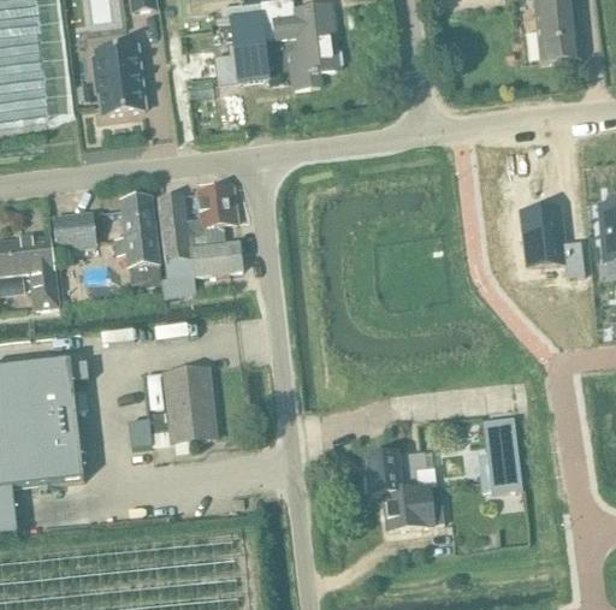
[(129,0),(131,12),(158,9),(157,0),(129,0)]
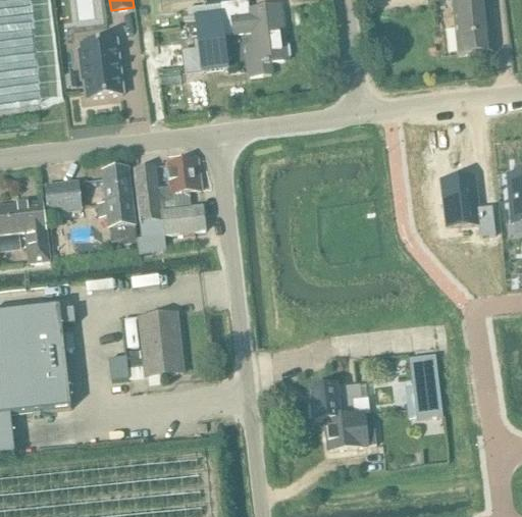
[(187,14),(196,13),(200,43),(179,45),(183,71),(228,66),(224,31),(233,30),(233,33),(252,31),(253,42),(246,43),(250,75),(271,72),(270,59),(286,57),(286,56),(291,53),(290,42),(284,40),(279,2),(250,6),(249,0),(219,0),(219,2),(186,6),(187,14)]
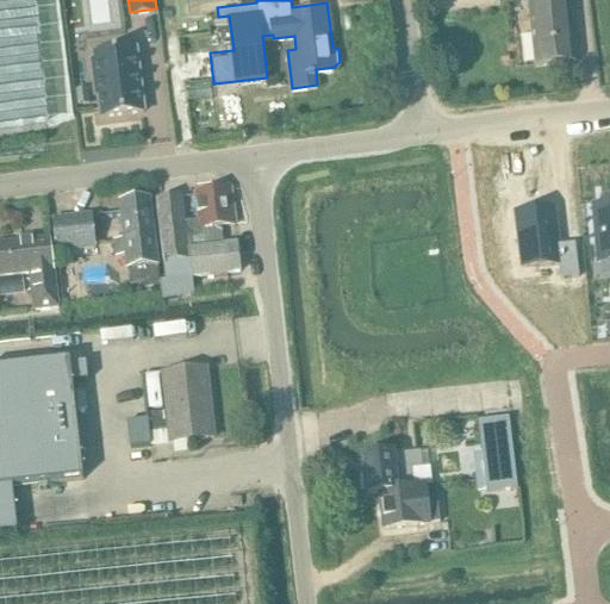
[(529,0),(535,61),(574,57),(568,0),(529,0)]
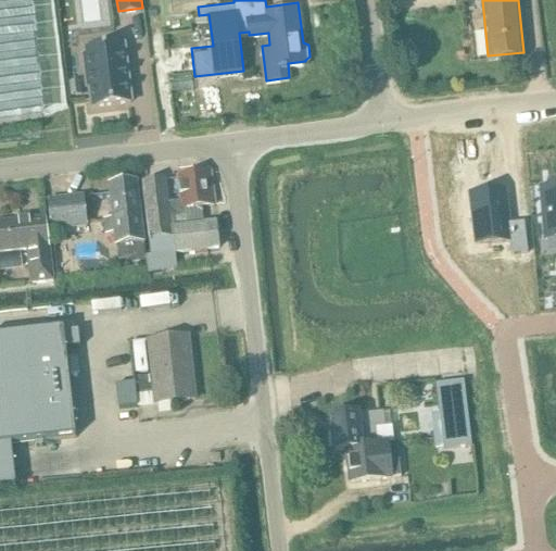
[(130,97),(124,40),(105,42),(106,49),(85,51),(88,82),(90,82),(92,101),(130,97)]
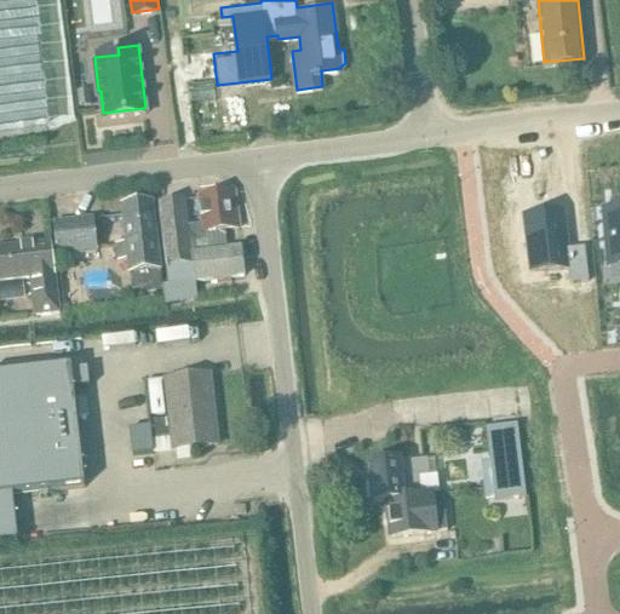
[(196,219),(204,277),(246,273),(241,241),(225,244),(224,224),(239,223),(235,187),(197,191),(201,219),(196,219)]
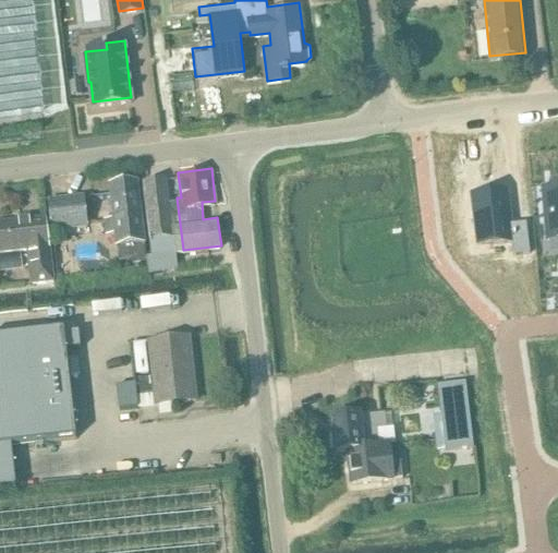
[(183,250),(177,197),(170,199),(167,173),(143,177),(152,253),(174,250),(174,251),(183,250)]
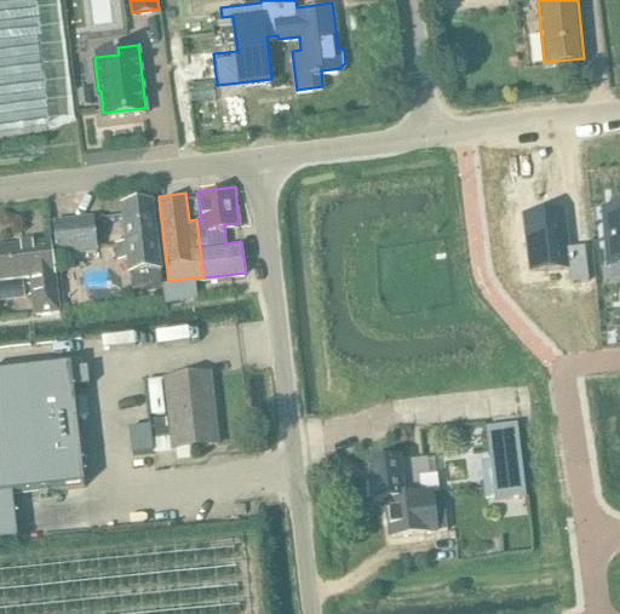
[(160,264),(153,198),(121,201),(125,239),(115,240),(118,254),(126,253),(128,268),(160,264)]
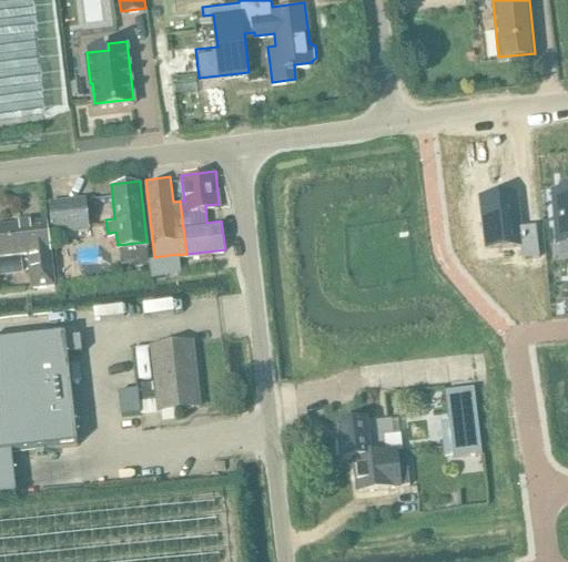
[(567,182),(554,184),(557,234),(567,233),(567,182)]
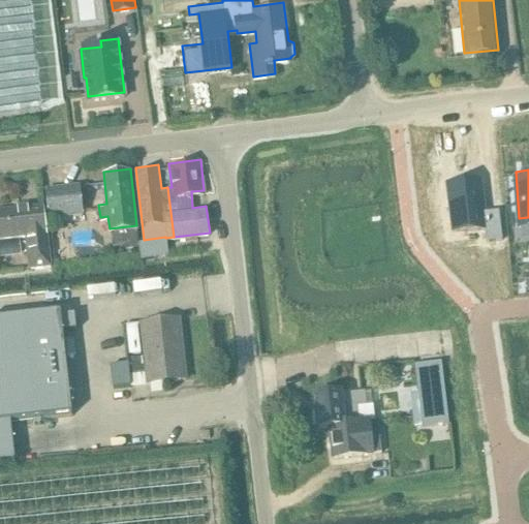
[(479,173),(447,177),(453,225),(484,221),(486,234),(502,232),(498,203),(484,205),(479,173)]
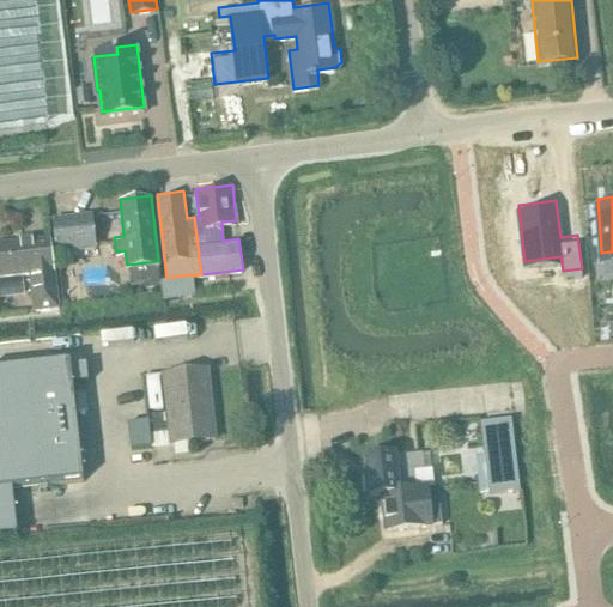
[(92,210),(50,214),(56,250),(97,246),(92,210)]
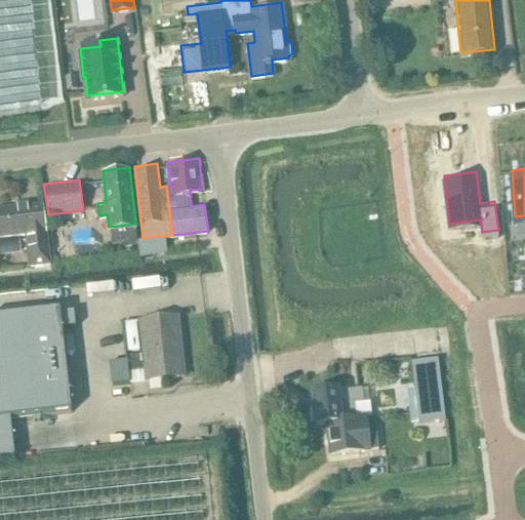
[(44,200),(0,204),(0,235),(25,232),(28,265),(51,262),(44,200)]
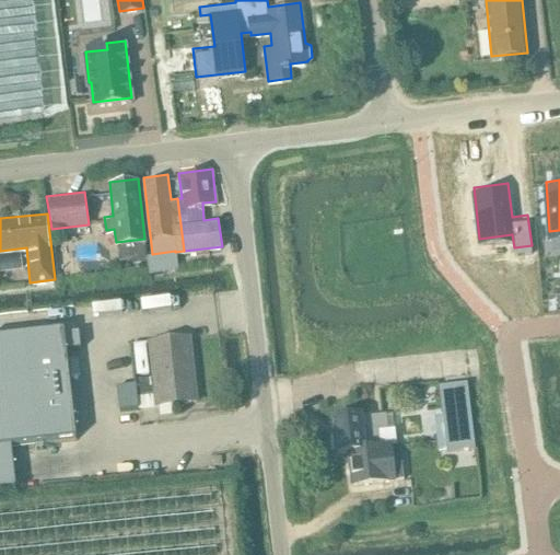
[(0,483),(12,483),(8,444),(77,436),(63,327),(0,334),(0,483)]
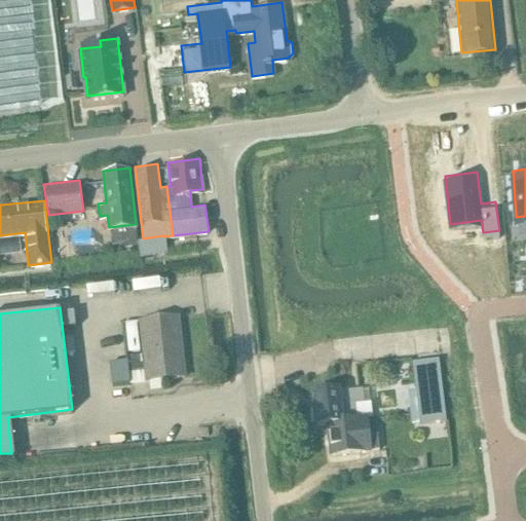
[(179,313),(127,320),(134,376),(185,371),(179,313)]
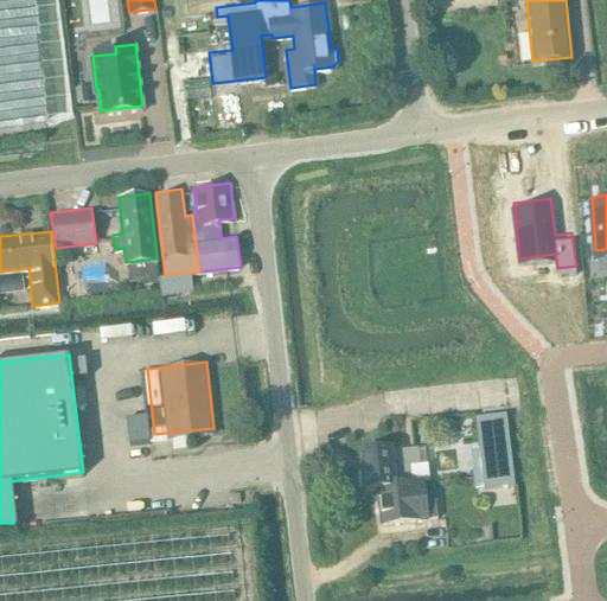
[(505,410),(475,414),(484,484),(515,480),(505,410)]
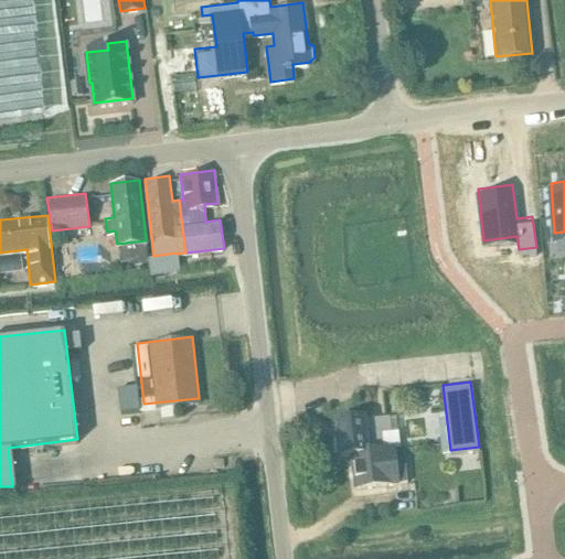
[(364,415),(336,418),(339,453),(352,452),(356,484),(407,479),(405,462),(395,463),(394,445),(383,447),(381,429),(392,428),(390,412),(364,416),(364,415)]
